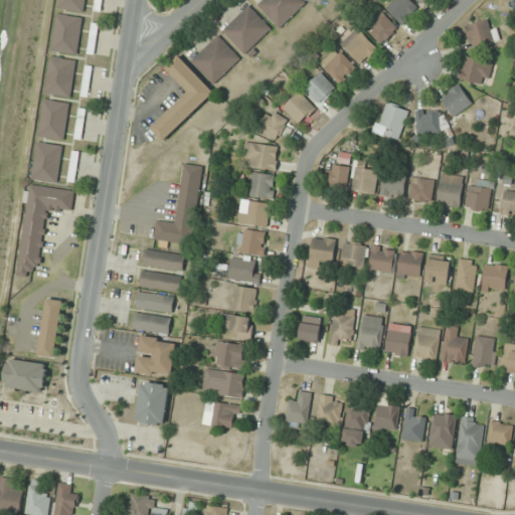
[(86,0),(59,0),(58,9),(84,12),(86,0)]
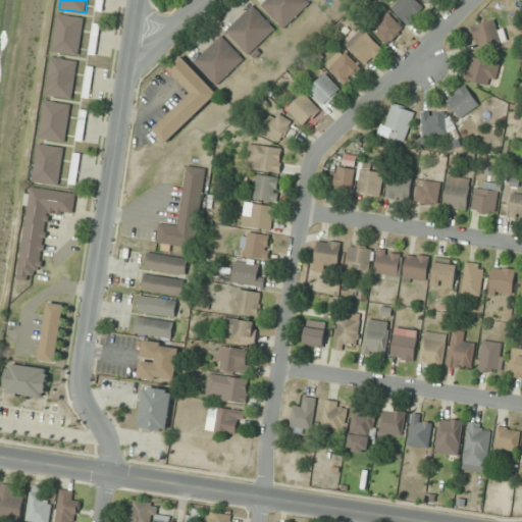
[(312,2),(310,0),(265,0),(260,5),(284,30),(312,2)]
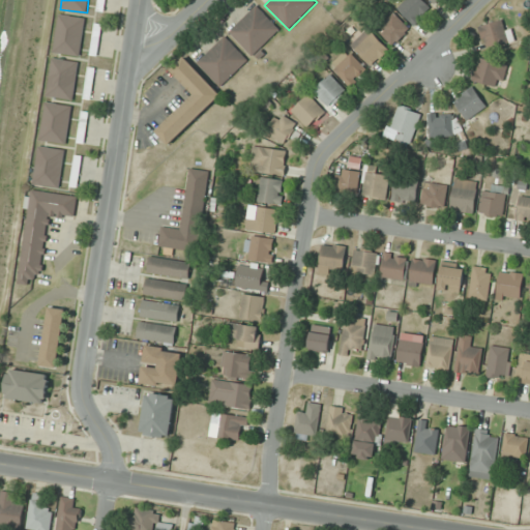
[(406,0),(398,8),(413,25),(431,7),(422,0),(406,0)]
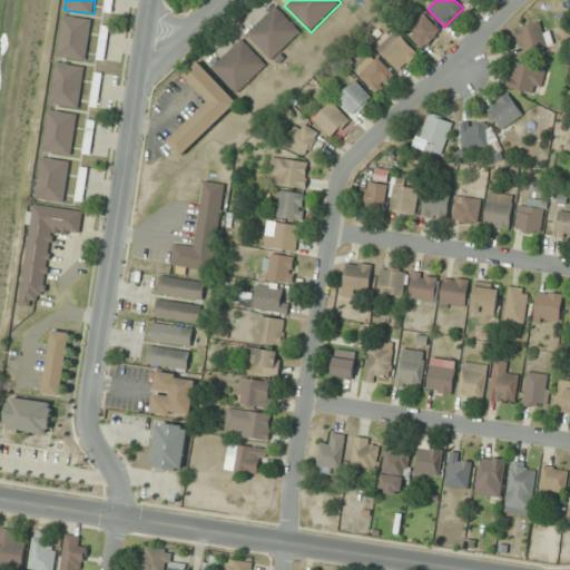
[(245,33),(272,61),(302,32),(276,5),(245,33)]
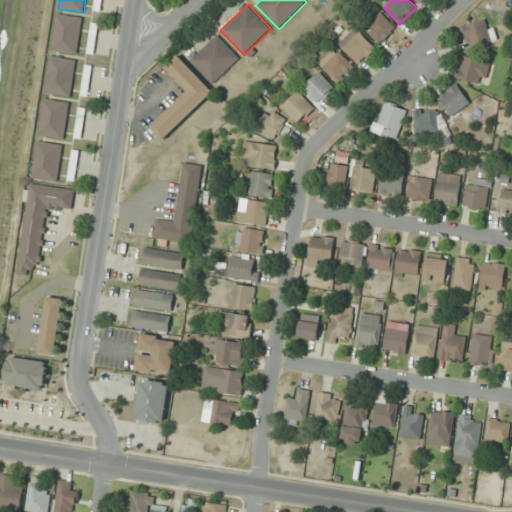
[(396,28),(380,12),(364,28),(380,44),(396,28)]
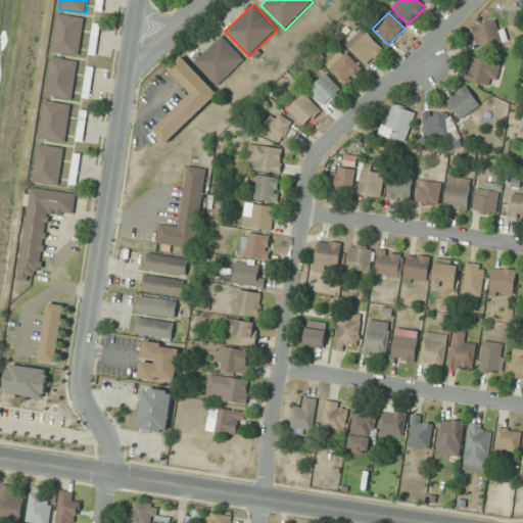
[(54,52),(80,55),(84,17),(57,14),(54,52)]
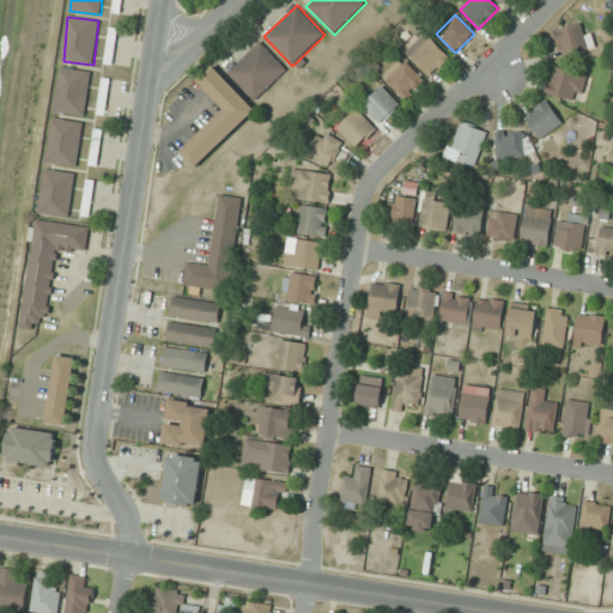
[(587,22),(553,31),(562,58),(595,47),(587,22)]
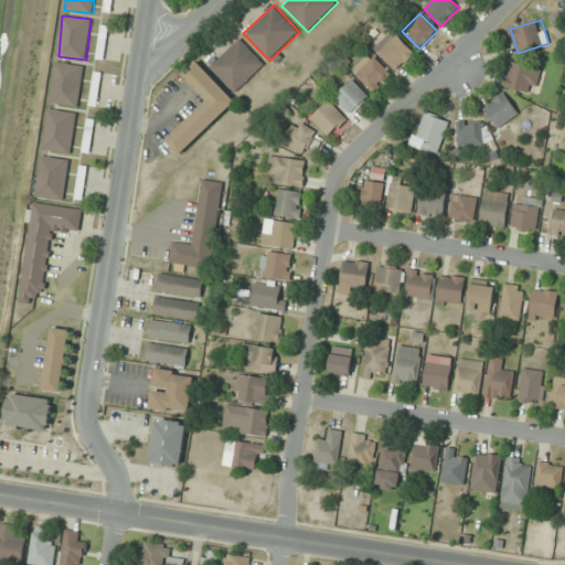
[(397,71),(415,53),(393,30),(374,49),(397,71)]
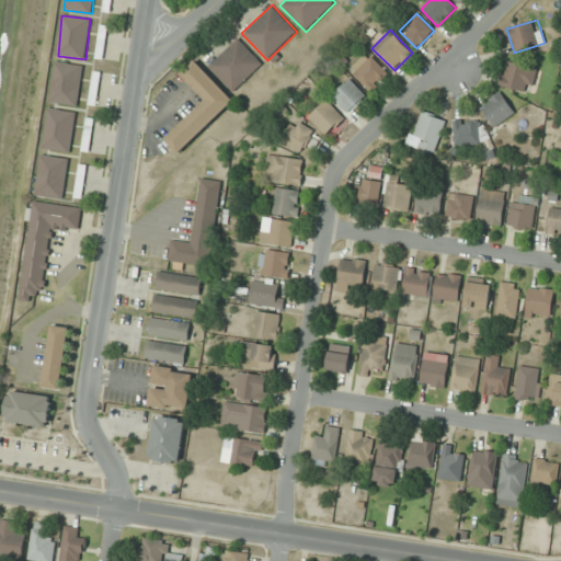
[(233,92),(263,63),(238,37),(208,67),(233,92)]
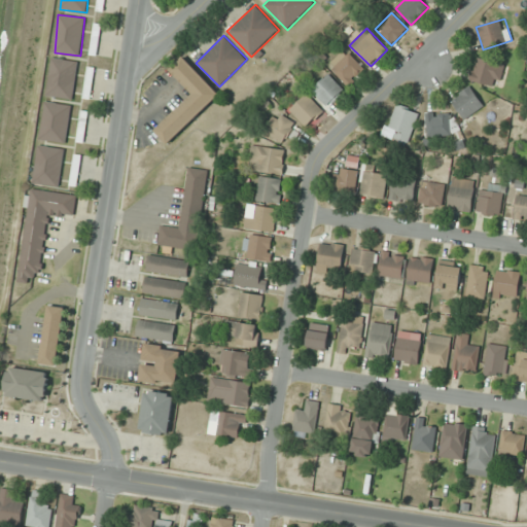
[(345,49),(328,66),(349,86),(365,70),(345,49)]
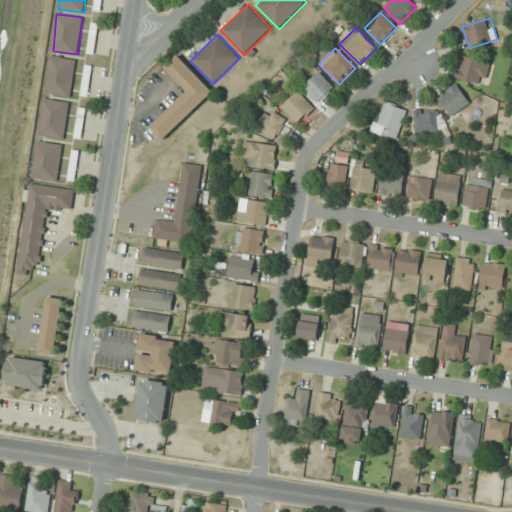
[(214,92),(179,55),(165,68),(187,92),(150,127),(163,141),(214,92)]
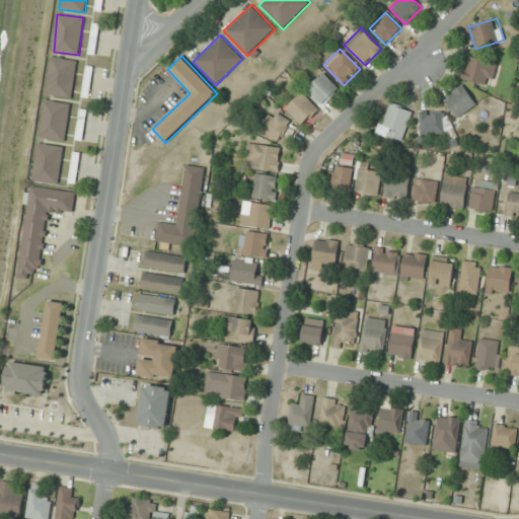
[(464,79),(491,86),(497,64),(470,56),(464,79)]
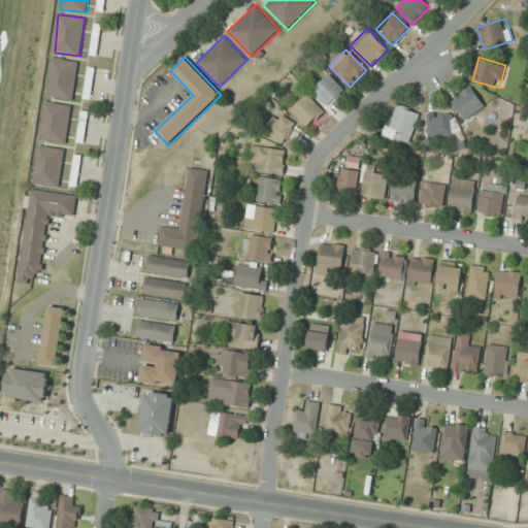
[(72,100),(77,61),(53,58),(46,96),(72,100)]
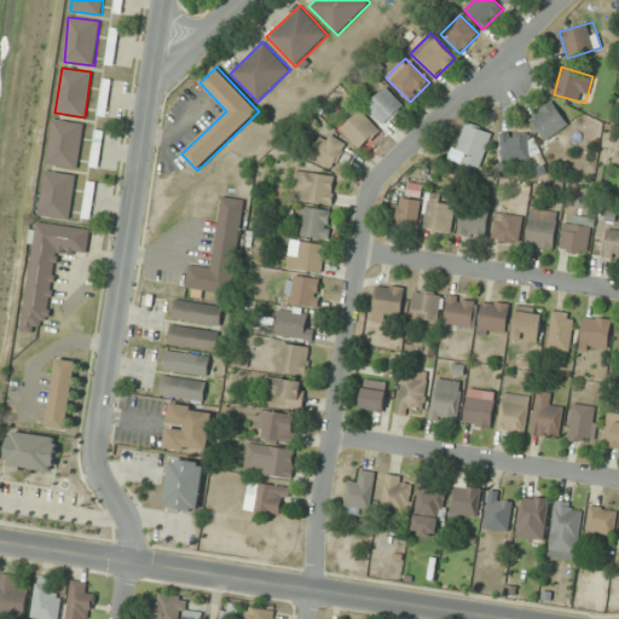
[(386,126),(405,105),(386,86),(366,106),(386,126)]
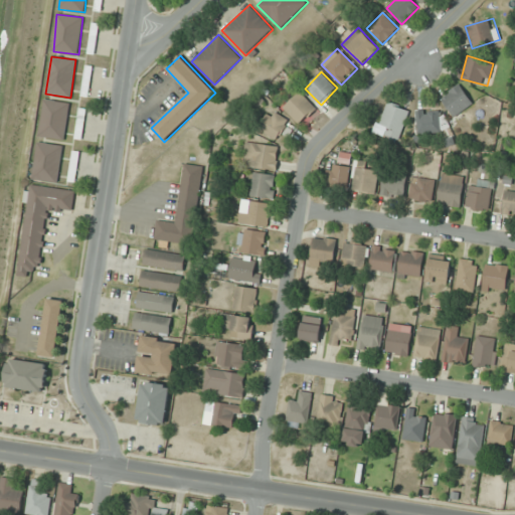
[(473,104),(460,84),(441,98),(454,117),(473,104)]
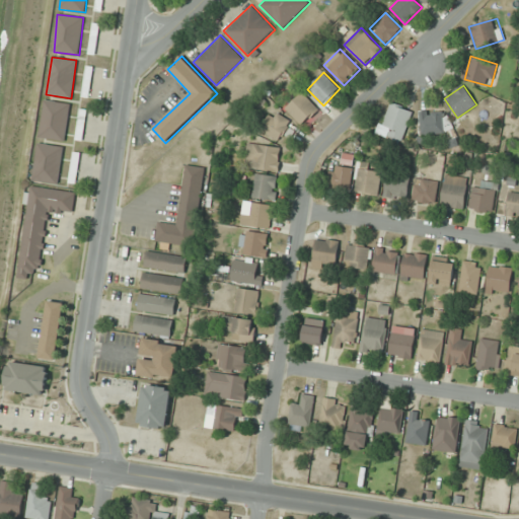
[(318,108),(302,92),(285,108),(302,126),(318,108)]
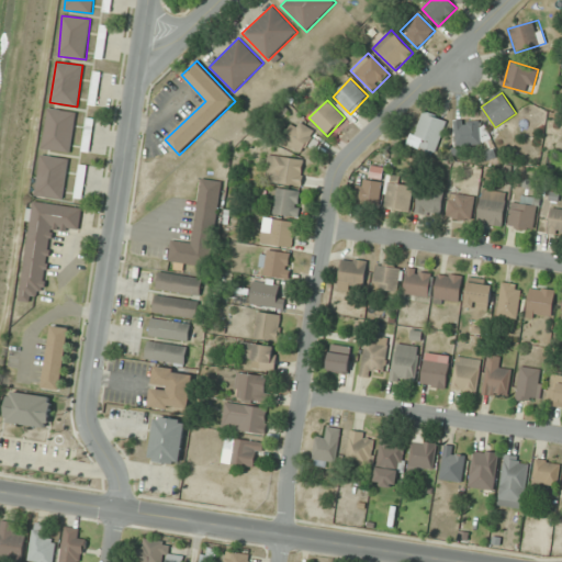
[(43,149),(70,153),(76,112),(48,108),(43,149)]
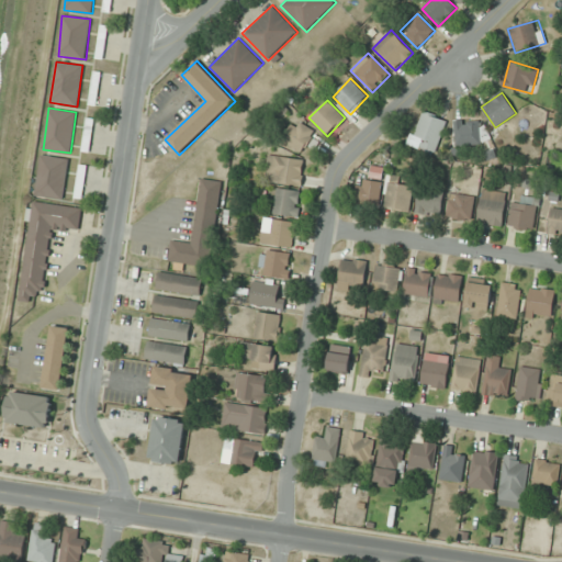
[(447,120),(420,111),(408,145),(435,155),(447,120)]
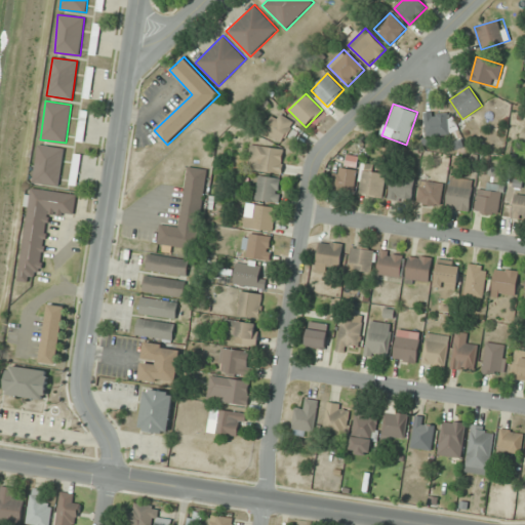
[(77,140),(83,140),(87,112),(81,111),(77,140)]
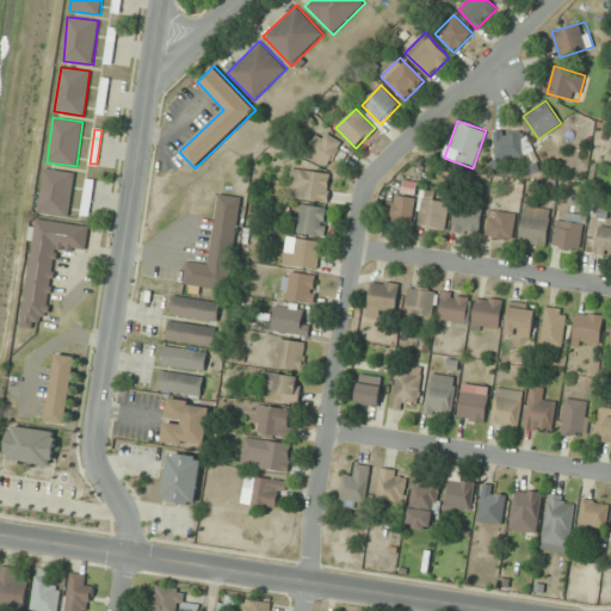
[(307,152),(331,166),(344,143),(320,129),(307,152)]
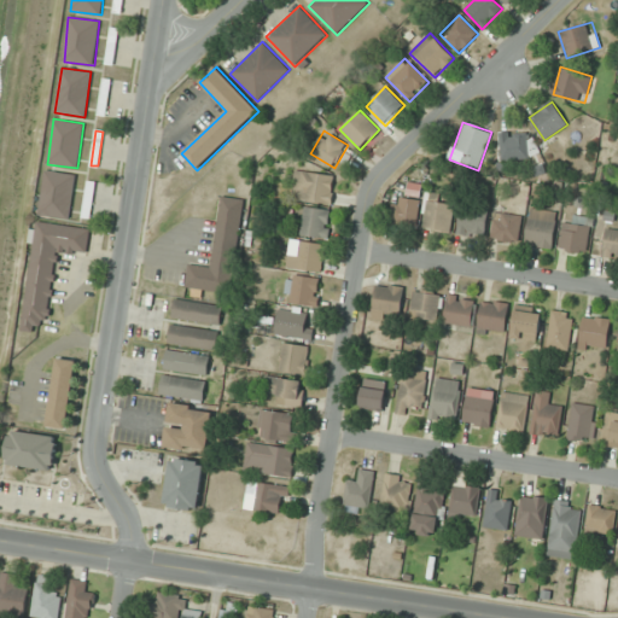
[(535,158),(535,132),(501,132),(501,158),(535,158)]
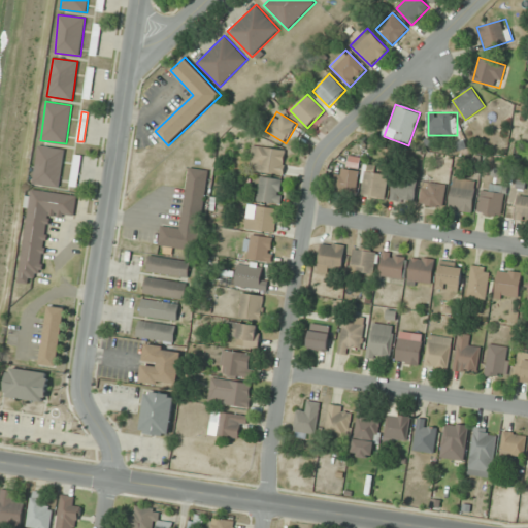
[(284,174),(287,151),(253,144),(249,168),(284,174)]
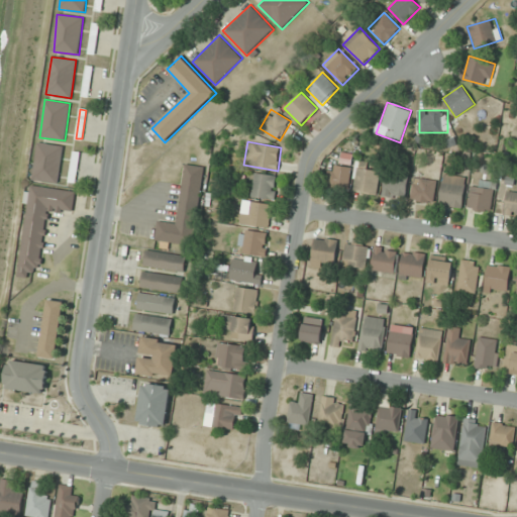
[(59,183),(63,145),(37,143),(34,180),(59,183)]
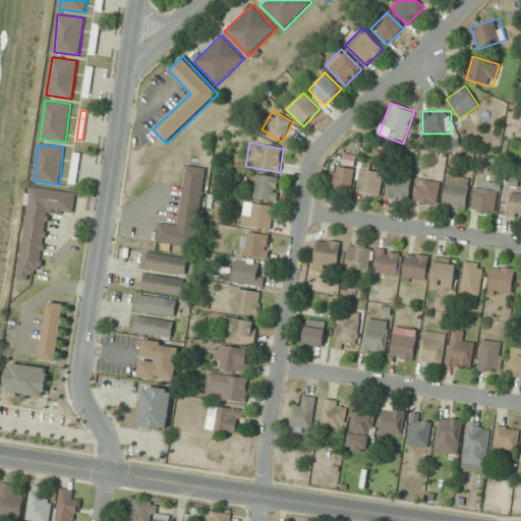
[(76,184),(80,154),(73,153),(69,183),(76,184)]
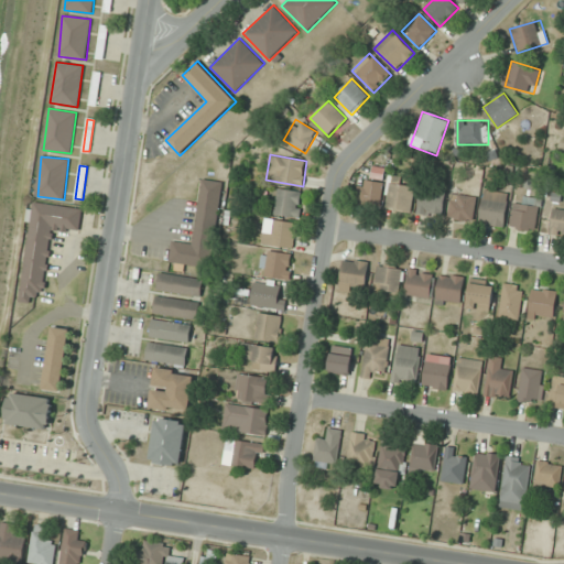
[(382,206),(383,167),(372,166),(371,180),(358,180),(357,205),(382,206)]
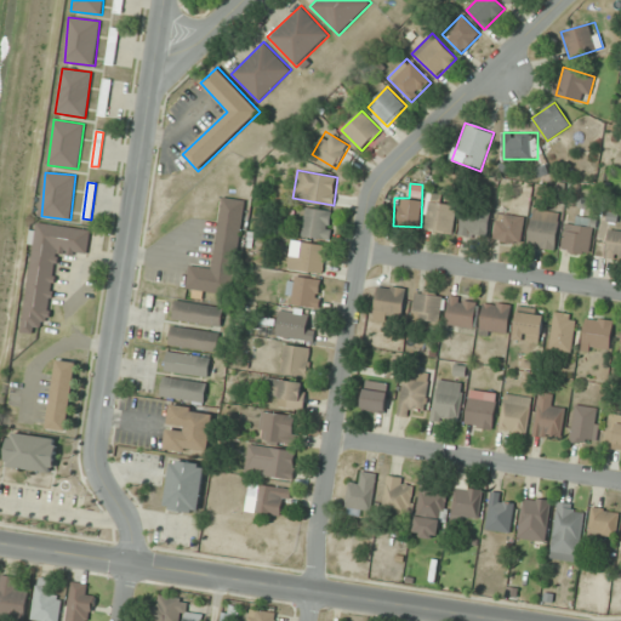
[(425,231),(453,234),(457,206),(443,204),(444,194),(431,193),(425,231)]
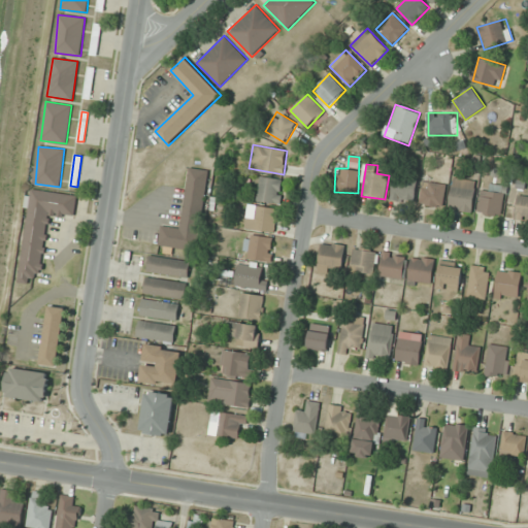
[(208,170),(189,167),(180,228),(162,226),(159,246),(198,252),(208,170)]
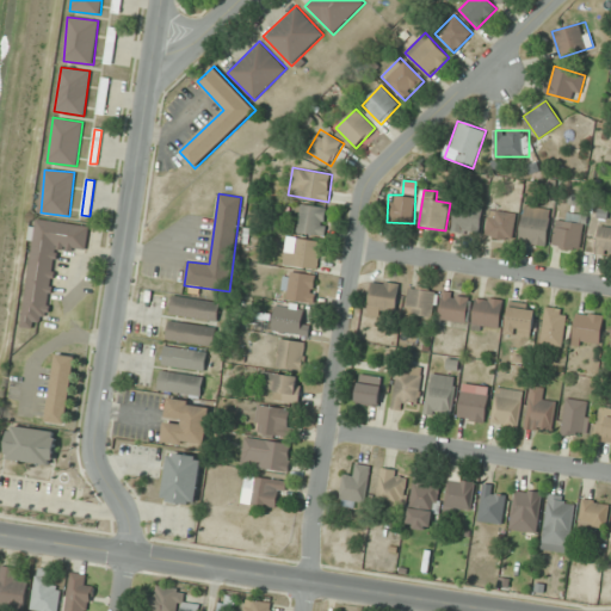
[(326,235),(328,208),(301,205),(298,233),(326,235)]
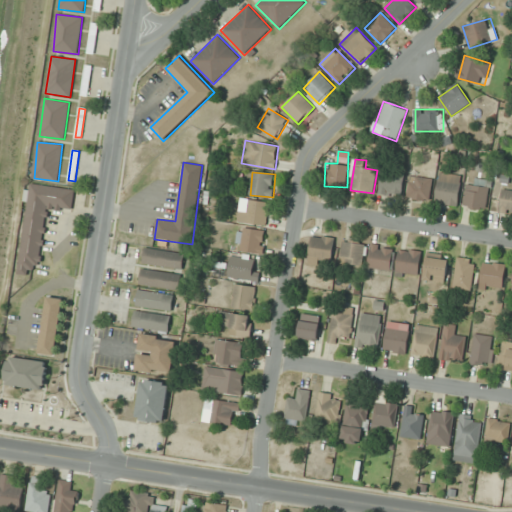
[(379,193),(402,196),(404,174),(382,172),(379,193)]
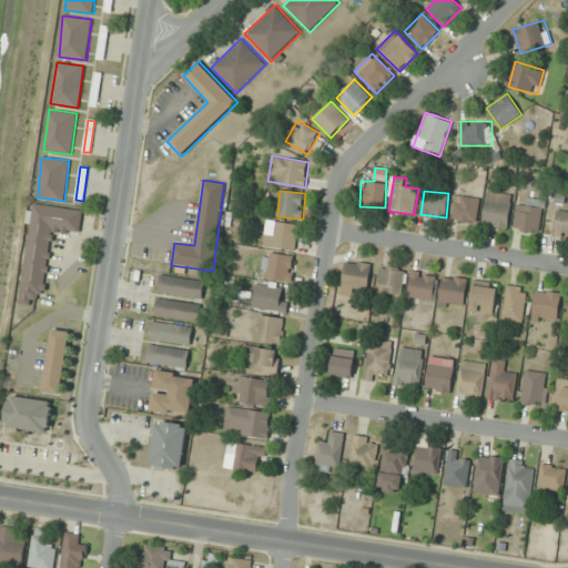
[(513,195),(488,191),(483,224),(507,229),(513,195)]
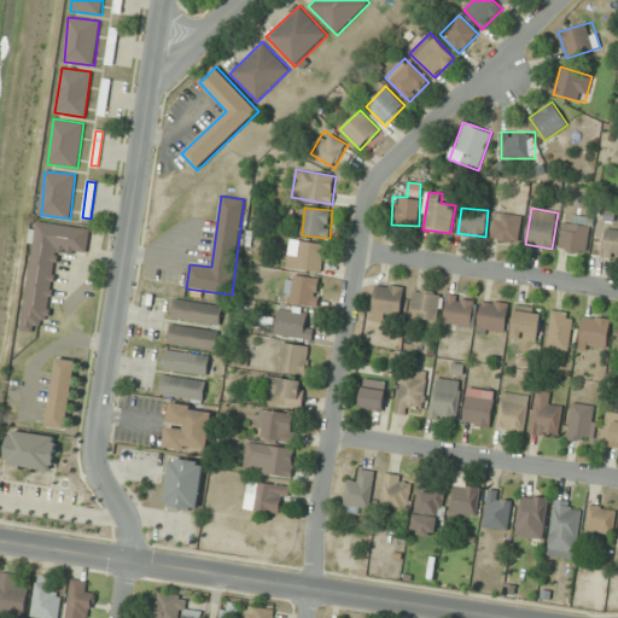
[(490,239),(518,244),(523,216),(495,211),(490,239)]
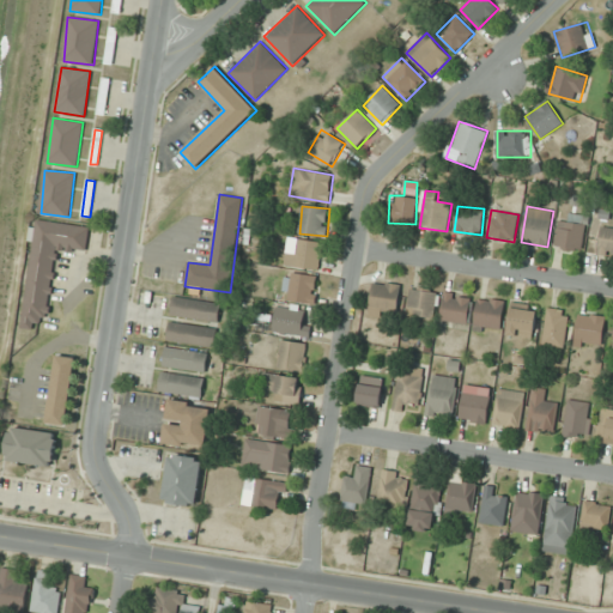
[(559,213),(554,248),(582,252),(587,217),(559,213)]
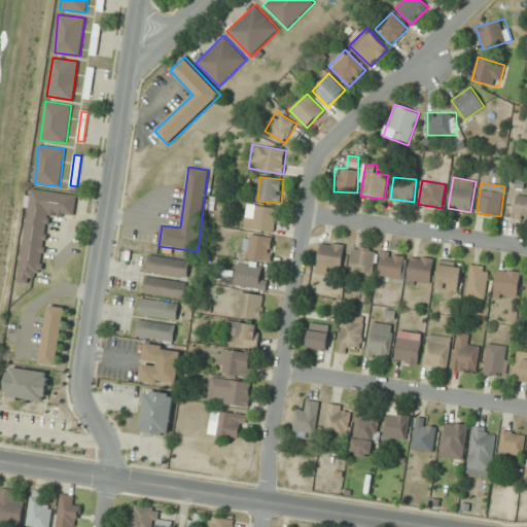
[(77,195),(31,188),(19,282),(30,283),(31,274),(42,275),(49,213),(74,216),(77,195)]
